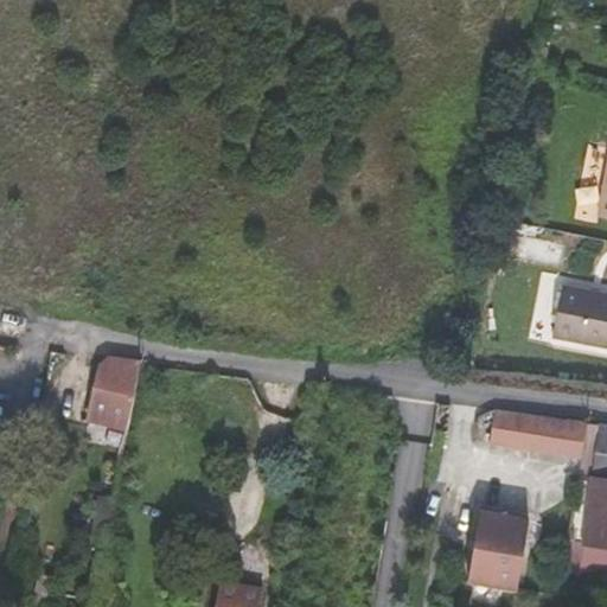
[(606,292),(563,285),(553,338),(606,346),(606,292)]
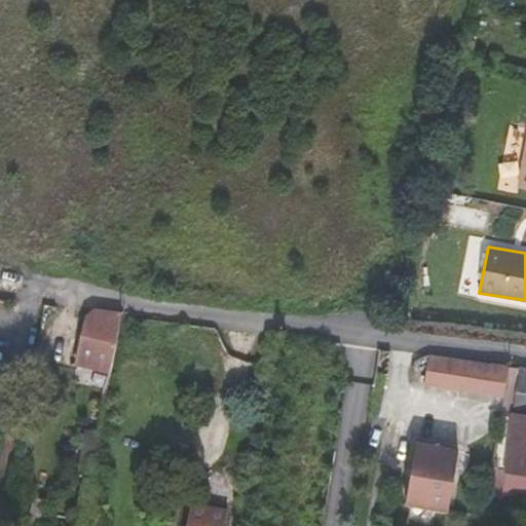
[(121,317),(96,314),(88,322),(86,332),(117,338),(121,317)]
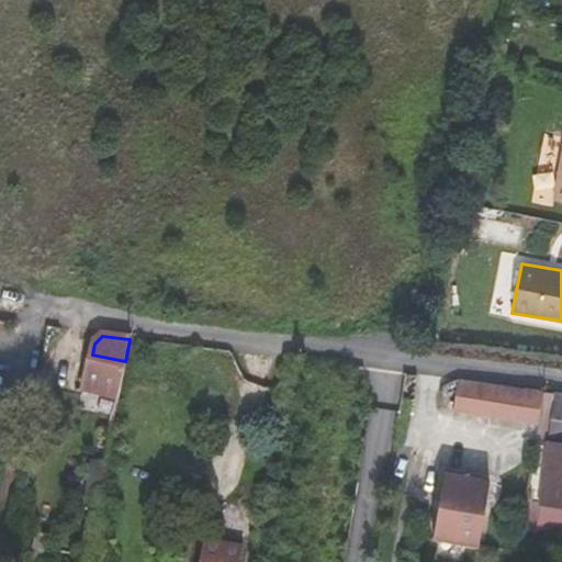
[(125,361),(92,355),(85,390),(119,396),(125,361)]
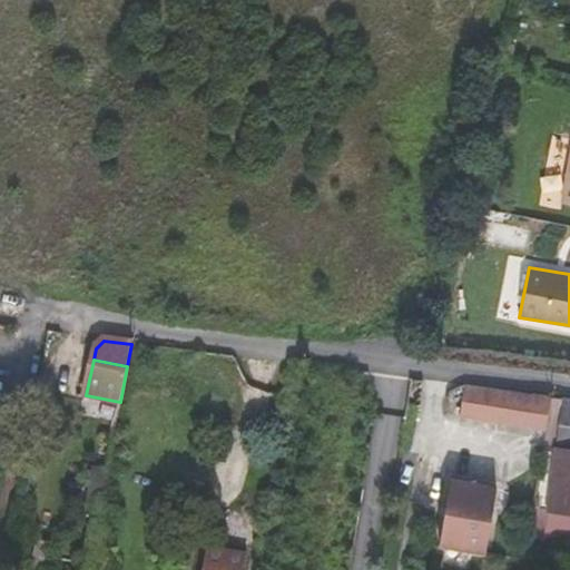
[(552,397),(467,386),(462,416),(547,428),(552,397)]
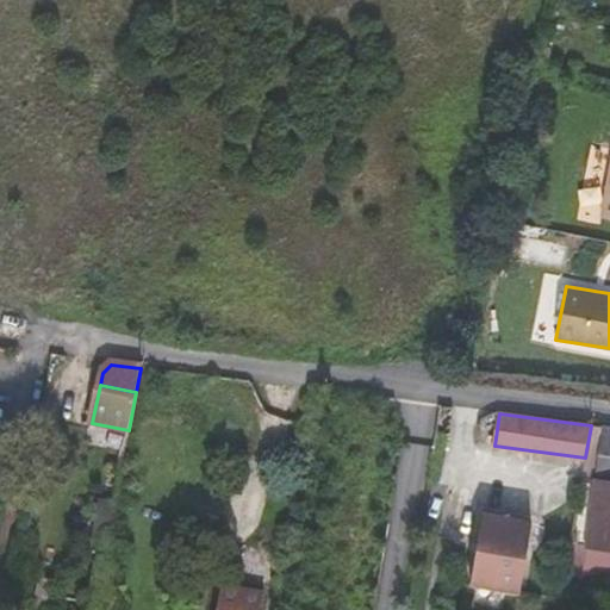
[(609,427),(602,425),(595,480),(609,483),(609,427)]
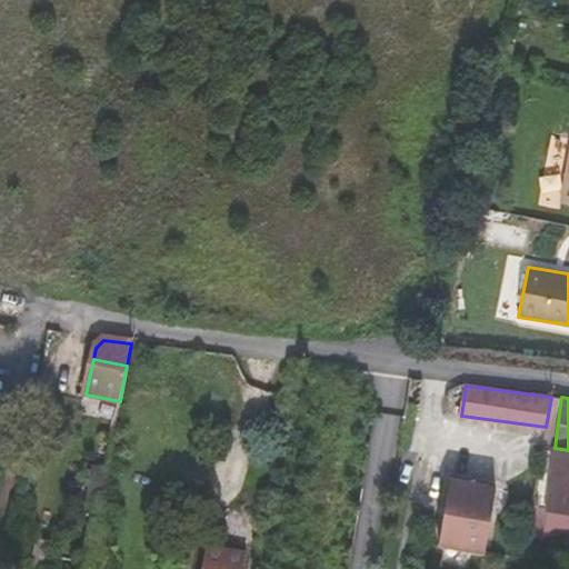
[(568,450),(555,448),(545,510),(568,513),(568,450)]
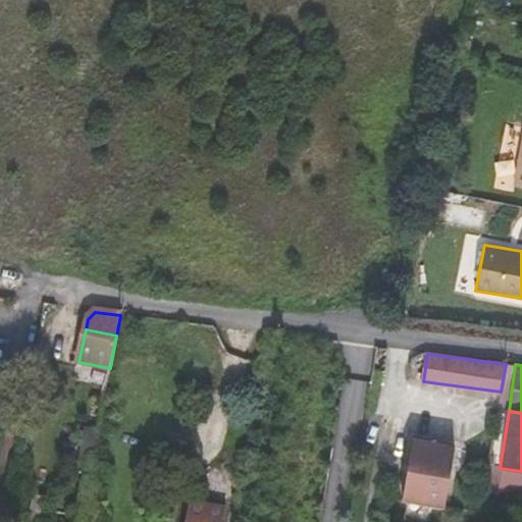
[(457,448),(415,440),(405,501),(446,508),(457,448)]
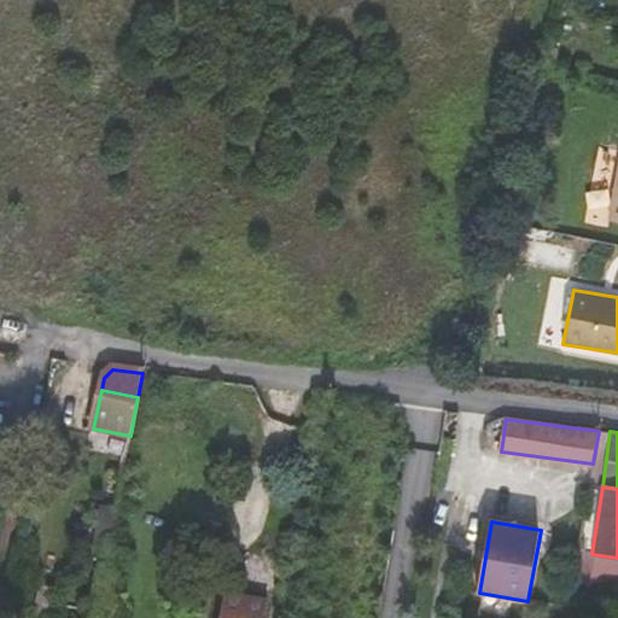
[(266,617),(269,601),(223,594),(219,617),(266,617)]
